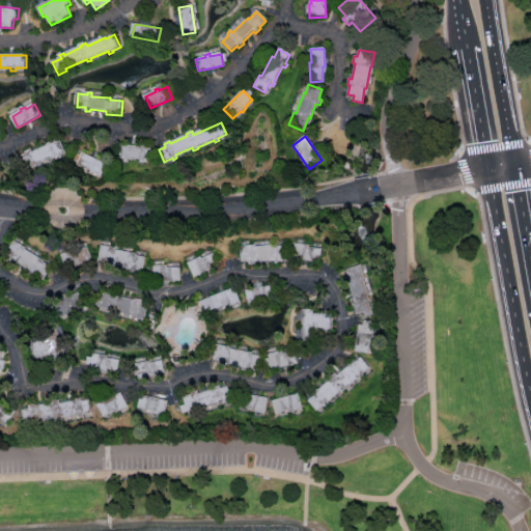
[(66,154),(59,158),(59,159),(56,161),(54,158),(38,166),(38,167),(34,169),(33,166),(28,168),(22,157),(28,155),(27,152),(33,149),(34,152),(49,145),(48,144),(54,141),(55,143),(60,140),(66,154)]
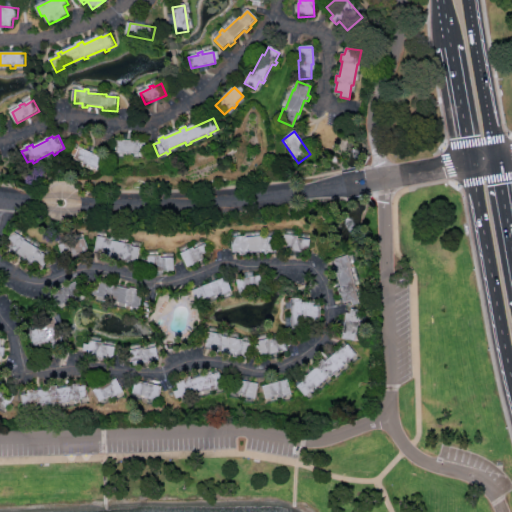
[(144,154),(133,154),(133,157),(128,157),(128,154),(118,155),(117,142),(143,141),(143,144),(148,144),(148,151),(144,151),(144,154)]
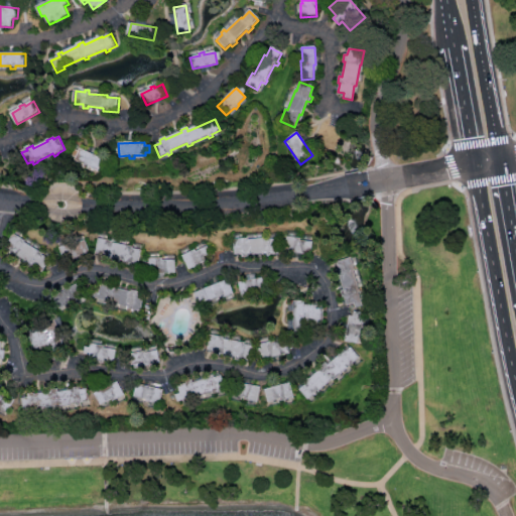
[(100,171),(90,167),(89,169),(85,167),(86,165),(77,161),(82,149),(105,160),(100,171)]
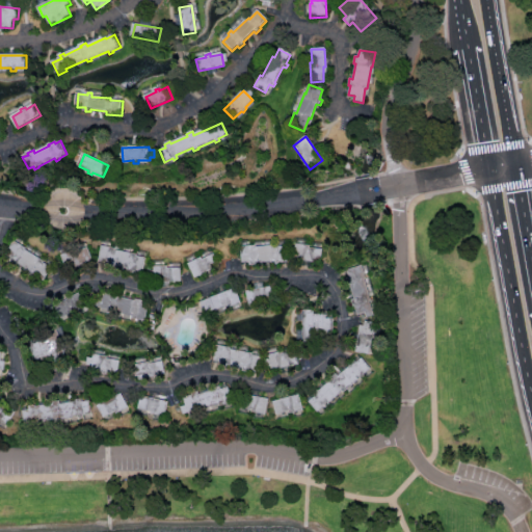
[(15,242),(29,248),(28,251),(45,259),(44,262),(53,267),(47,280),(32,273),(33,271),(19,264),(20,262),(8,256),(15,242)]
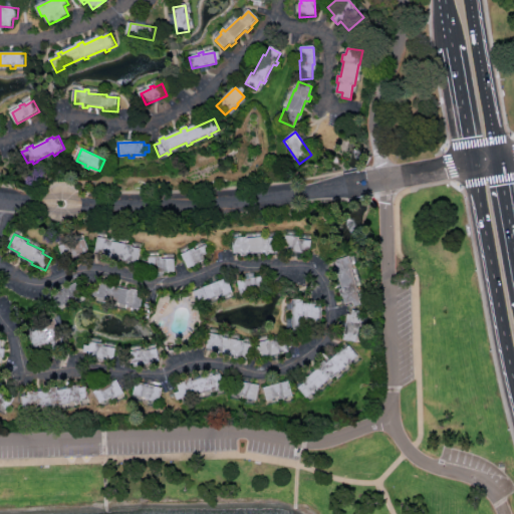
[(285,236),(299,238),(298,240),(312,242),(310,254),(283,251),(285,236)]
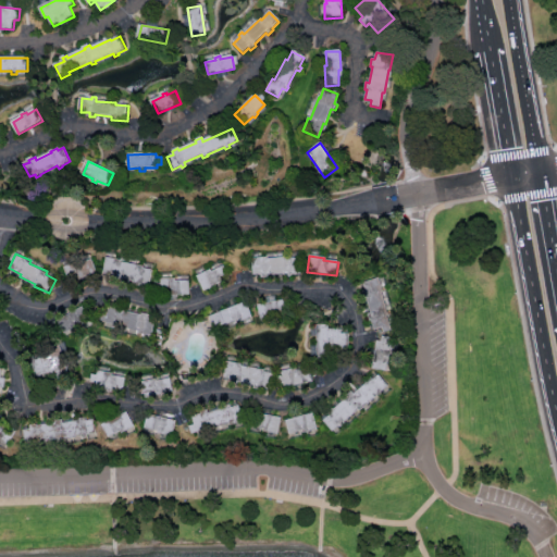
[(109,257),(123,259),(122,262),(146,265),(146,268),(155,270),(152,286),(134,283),(135,281),(120,277),(121,275),(106,273),(109,257)]
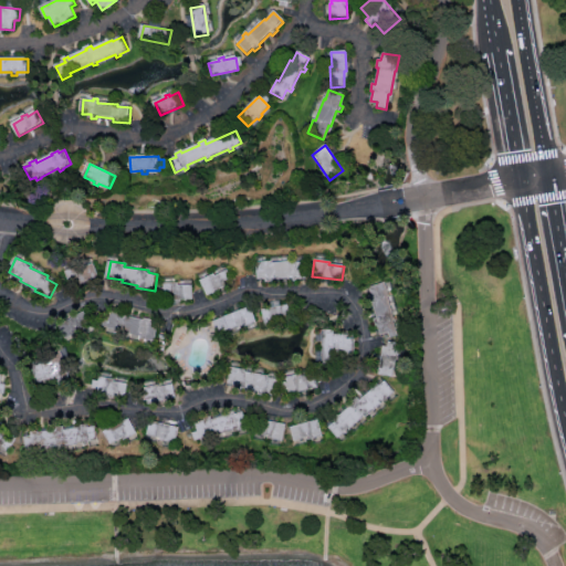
[(255,263),(271,262),(271,263),(293,262),(293,263),(305,263),(306,280),(291,281),(291,279),(274,280),(274,279),(257,280),(255,263)]
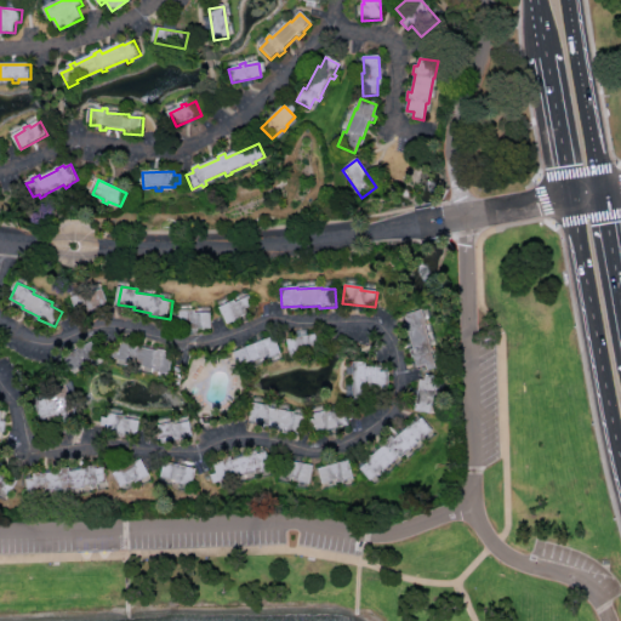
[(80,315),(73,298),(89,294),(90,296),(103,291),(108,306),(80,315)]
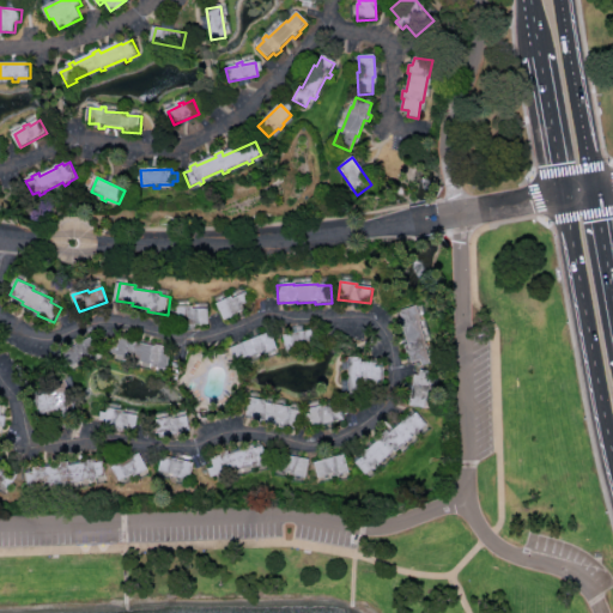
[(216,304),(231,297),(232,299),(246,293),(253,308),(224,321),(216,304)]
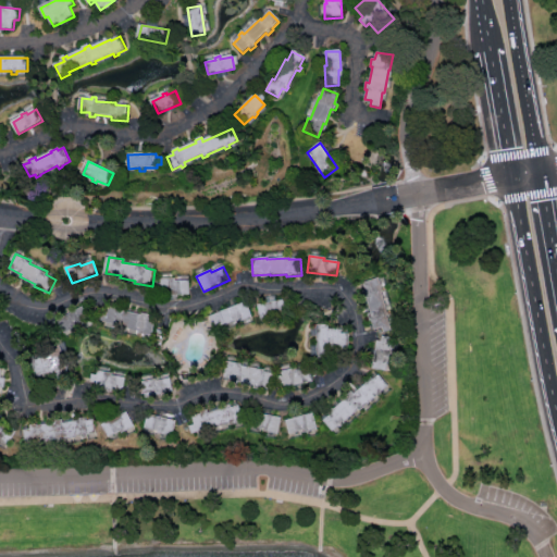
[(378,275),(383,293),(382,293),(388,313),(386,313),(392,331),(383,333),(382,329),(374,331),(369,314),(371,314),(364,292),(366,291),(362,280),(378,275)]
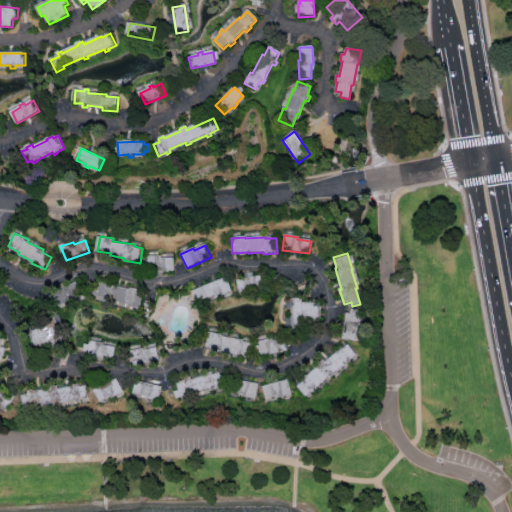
[(147,272),(147,257),(160,256),(160,259),(173,258),(173,271),(147,272)]
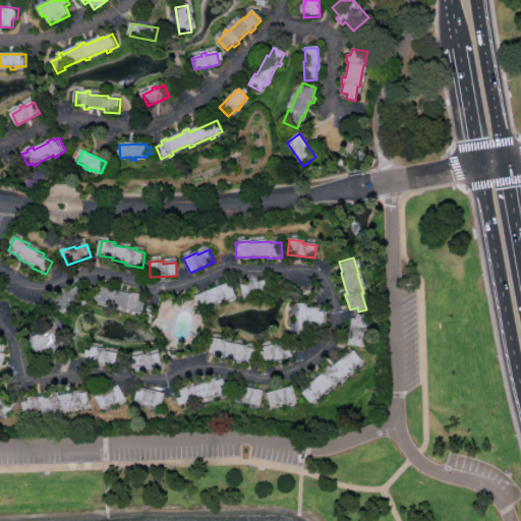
[(240,286),(243,299),(259,296),(261,298),(275,295),(272,280),(240,286)]
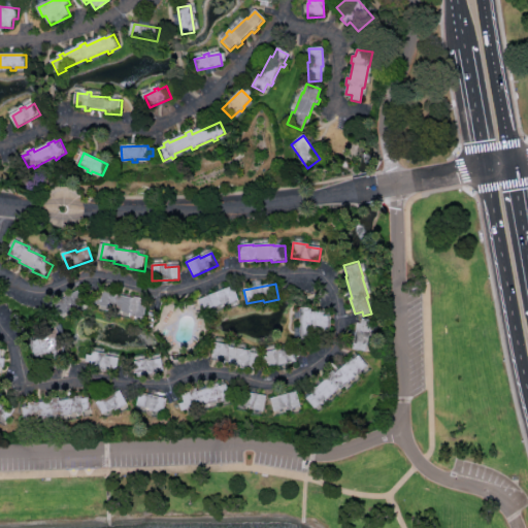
[(56,303),(63,317),(77,307),(78,309),(93,302),(85,287),(56,303)]
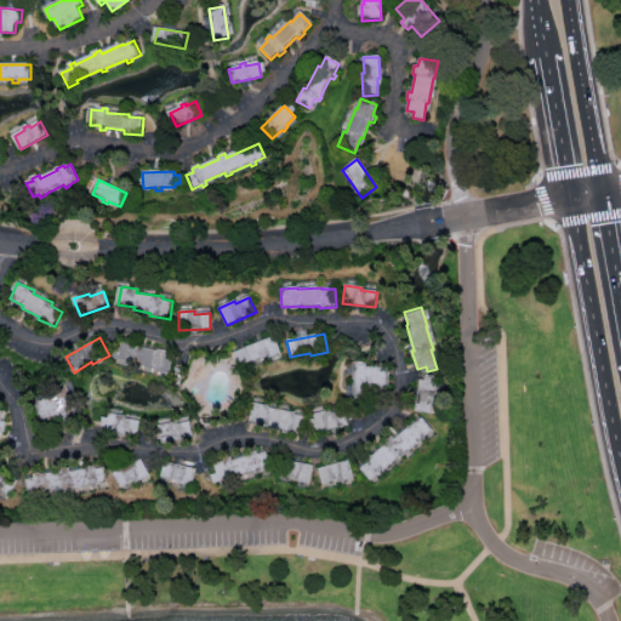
[(274,337),(280,352),(251,364),(245,348),(274,337)]
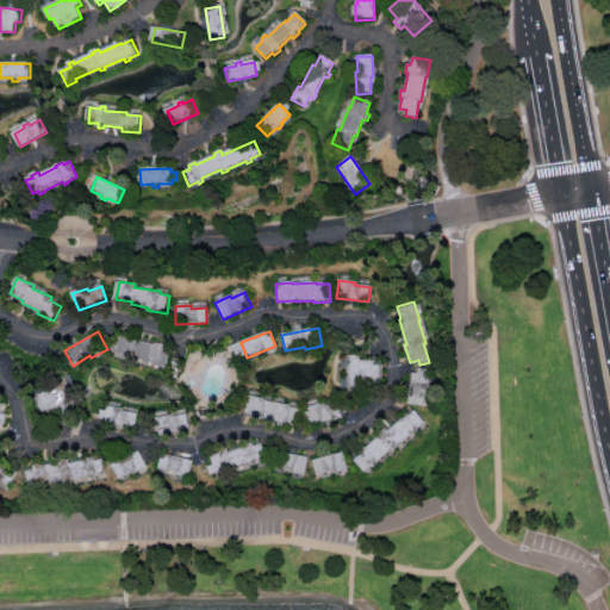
[(122,336),(118,354),(134,356),(132,359),(154,362),(154,365),(168,368),(170,349),(165,348),(165,346),(137,341),(137,338),(122,336)]
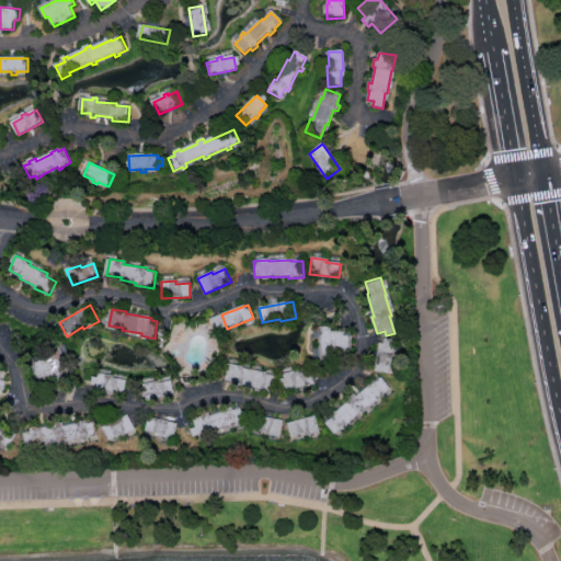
[(221,315),(227,329),(216,332),(213,324),(210,319),(221,315)]
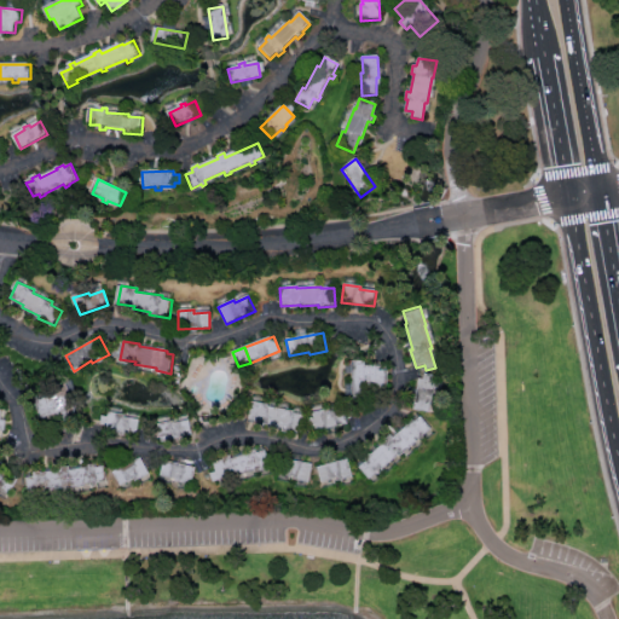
[(352,404),(352,363),(364,363),(364,368),(379,368),(379,372),(387,372),(387,395),(379,395),(379,399),(364,399),(364,404),(352,404)]
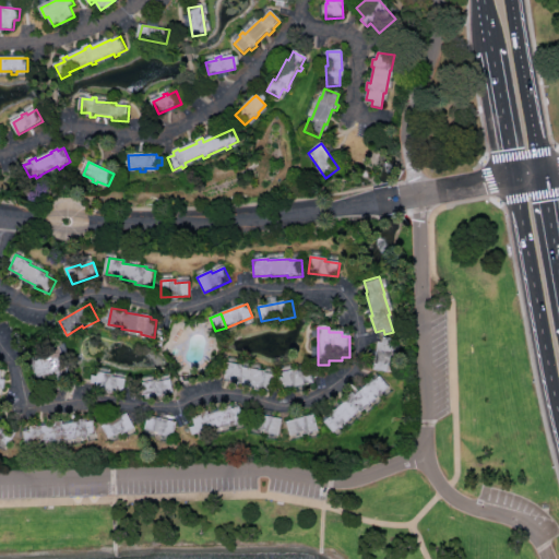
[(373,370),(388,372),(391,357),(393,358),(396,340),(383,337),(382,343),(378,343),(373,370)]
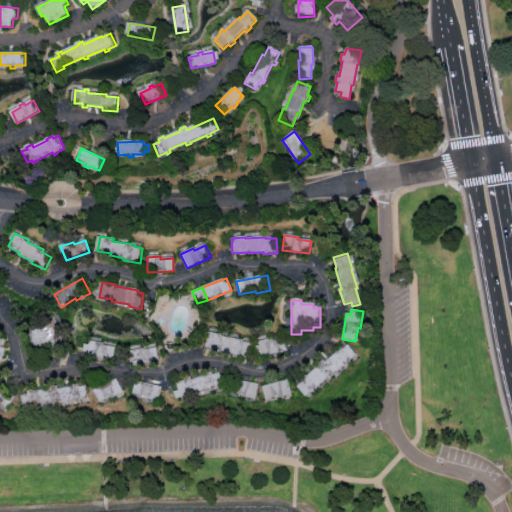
[(25,326),(33,348),(65,337),(57,315),(25,326)]
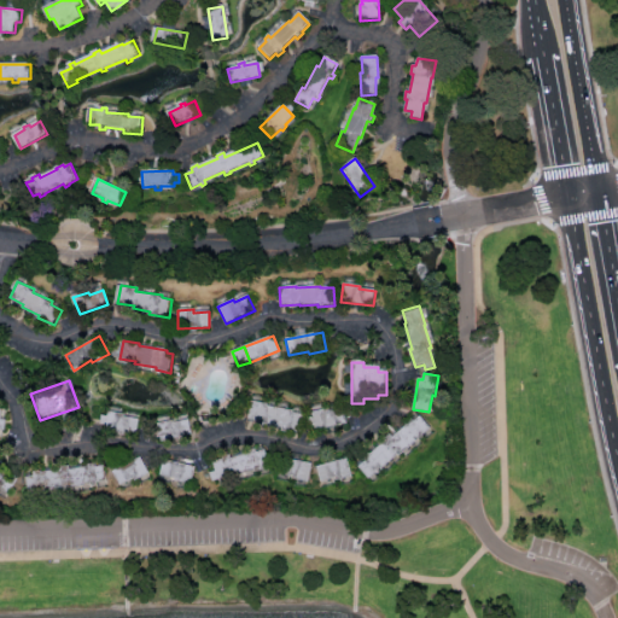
[(249,420),(263,423),(263,429),(302,435),(304,415),(290,414),(291,412),(267,408),(267,404),(251,402),(249,420)]
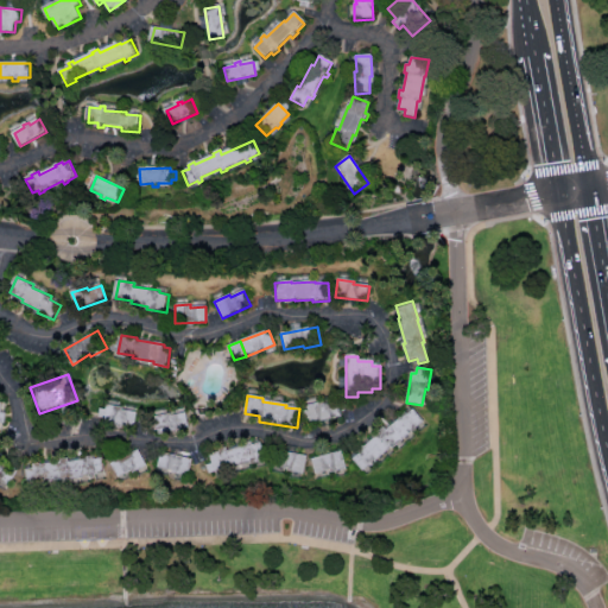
[(310,425),(341,419),(337,403),(324,406),(323,404),(306,406),(308,411),(302,412),(303,422),(309,420),(310,425)]
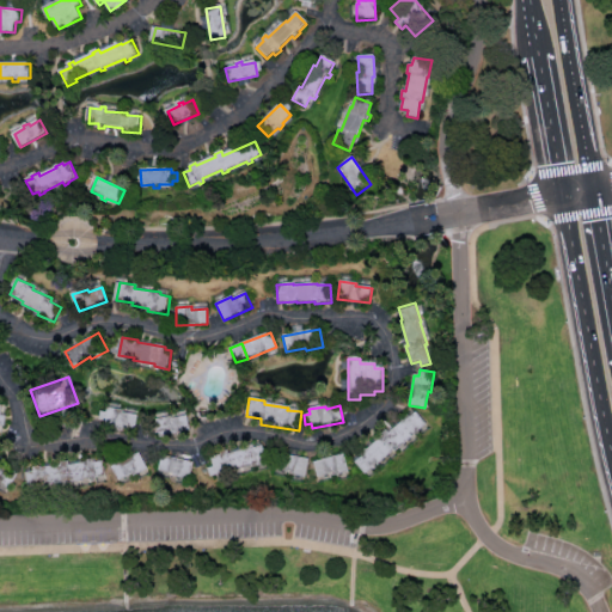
[(108,408),(104,426),(138,430),(140,415),(126,412),(126,410),(108,408)]
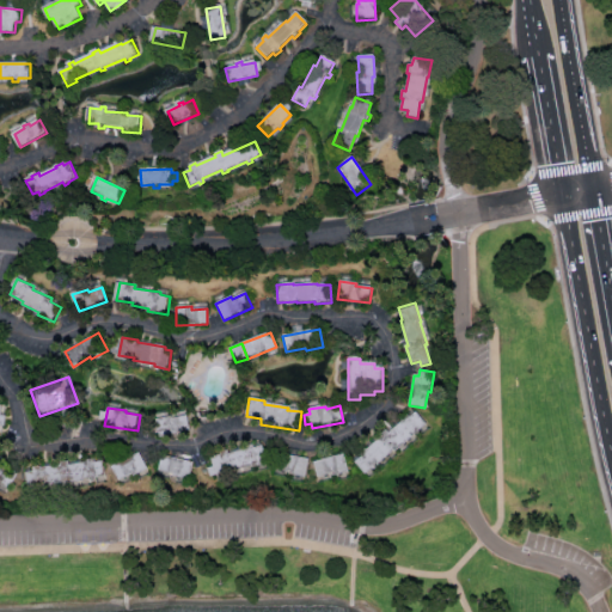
[(355,463),(365,476),(426,426),(416,414),(409,418),(407,416),(402,420),(403,422),(389,434),(386,432),(380,435),(383,439),(366,452),(365,450),(359,456),(361,458),(355,463)]
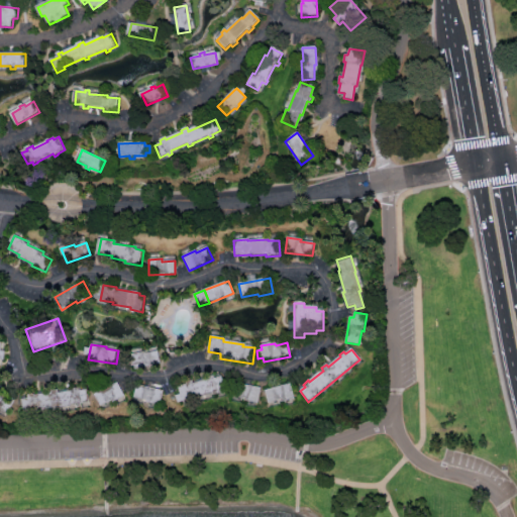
[(129,354),(131,367),(136,366),(137,370),(161,365),(158,352),(145,354),(145,351),(129,354)]
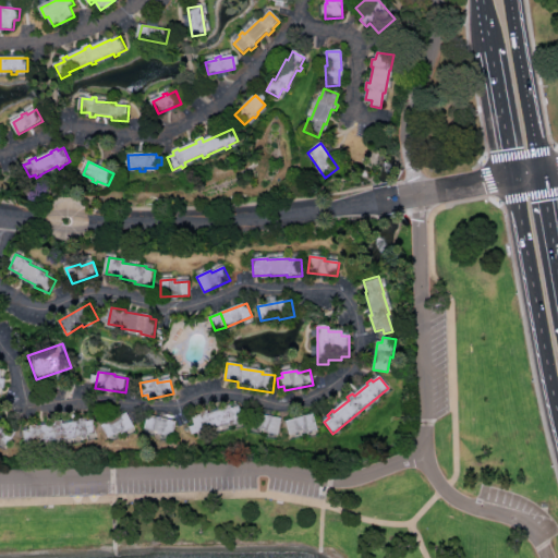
[(192,419),(194,426),(190,428),(192,436),(213,429),(214,431),(230,426),(230,427),(244,423),(239,408),(225,412),(223,410),(208,415),(208,413),(192,419)]
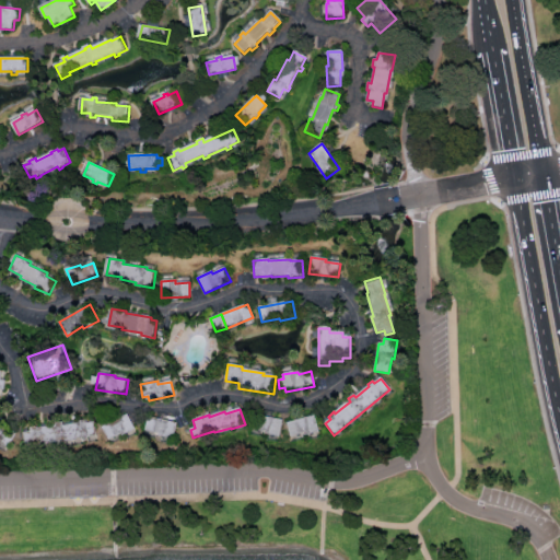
[(105,427),(112,439),(124,433),(125,435),(137,429),(129,413),(105,427)]
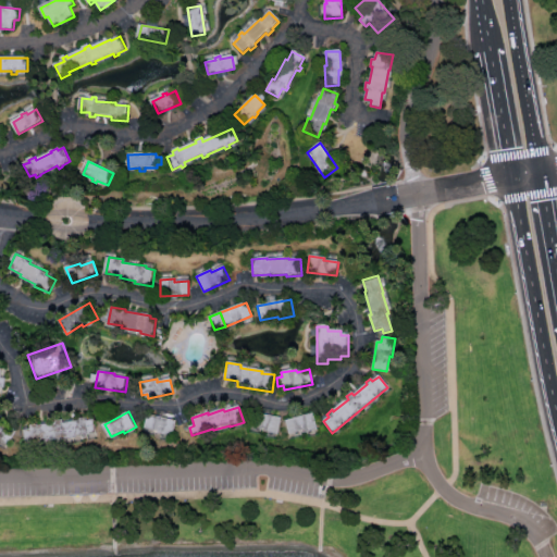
[(252,413),(250,428),(267,431),(267,433),(279,435),(281,419),(252,413)]
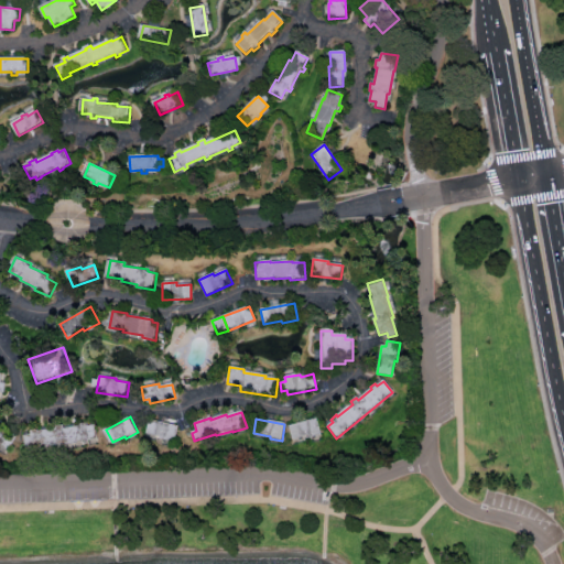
[(151,420),(149,434),(162,436),(161,441),(174,443),(177,427),(167,425),(167,423),(151,420)]
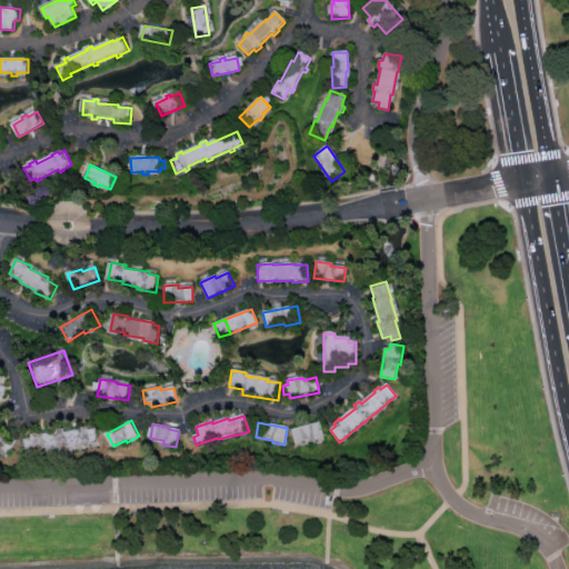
[(292,429),(296,445),(312,440),(312,442),(325,440),(320,423),(292,429)]
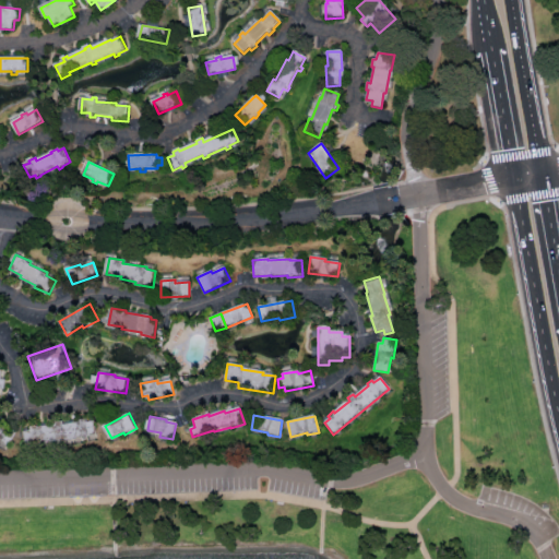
[(0,441),(10,447),(18,431),(8,426),(9,425),(0,419),(0,441)]
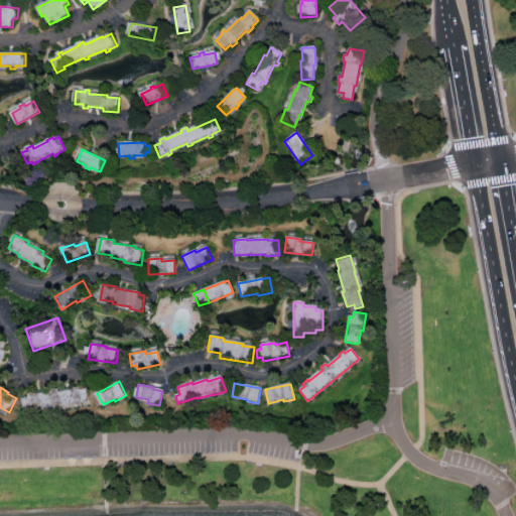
[(23,399),(25,412),(91,401),(89,389),(74,391),(74,390),(60,392),(59,390),(30,395),(30,397),(23,399)]
